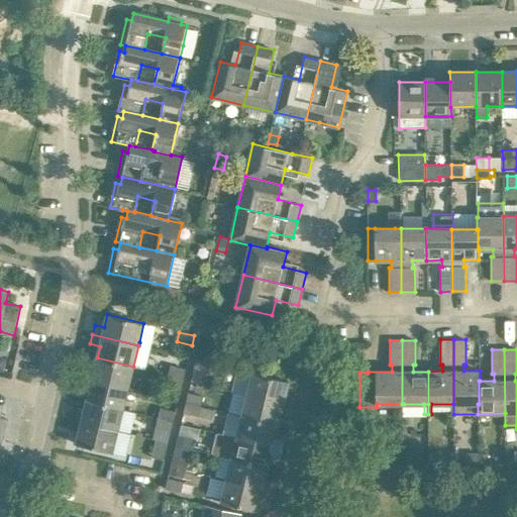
[(128,388),(133,367),(97,357),(94,370),(84,368),(82,377),(128,388)]
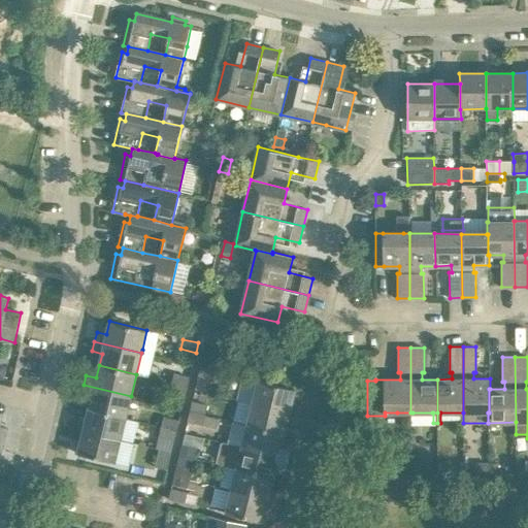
[(216,370),(201,367),(201,366),(198,376),(195,389),(210,392),(216,370)]
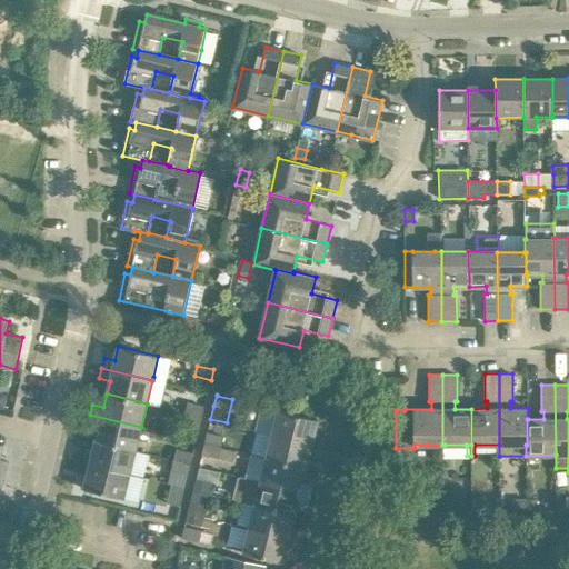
[(186,412),(202,417),(205,407),(188,402),(186,412)]
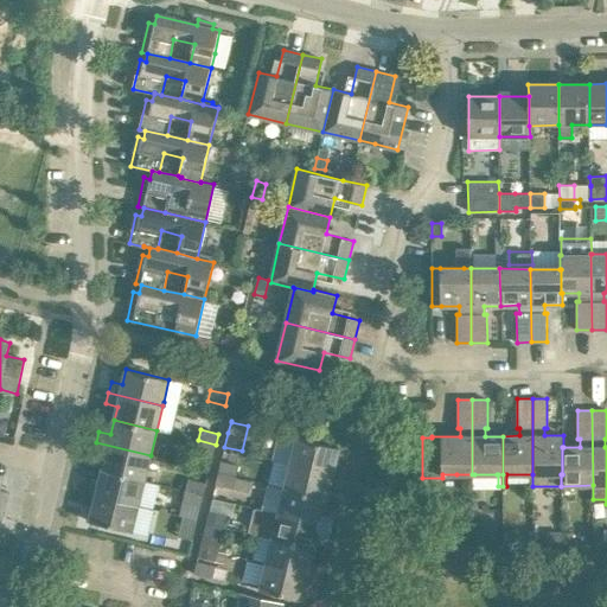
[(291,464),(345,477),(347,466),(336,462),(339,448),(296,438),(291,464)]
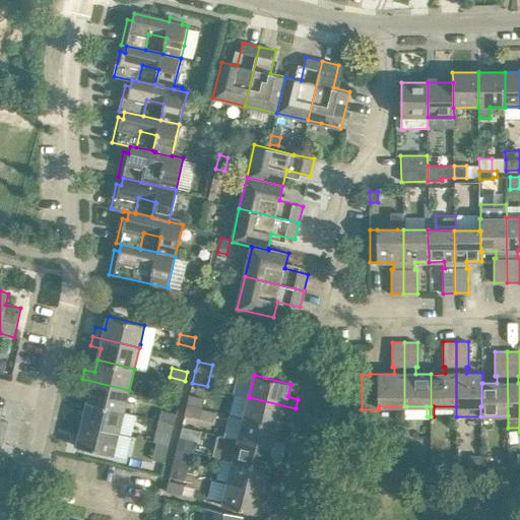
[(182,390),(185,381),(170,377),(168,387),(182,390)]
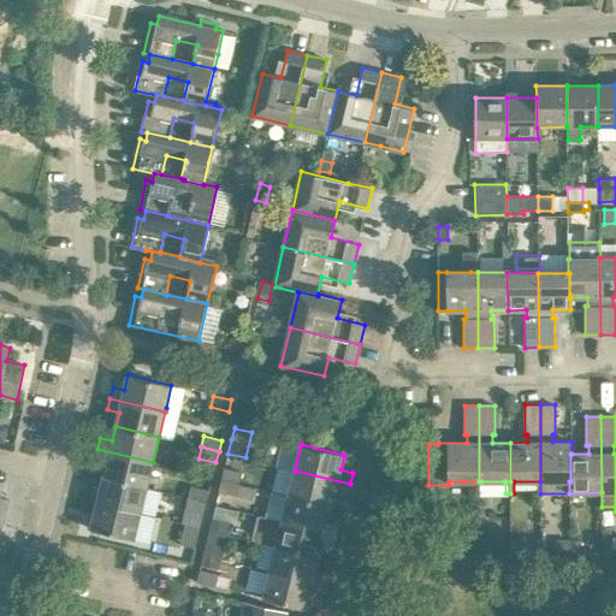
[(147,487),(153,462),(98,449),(95,460),(107,463),(104,477),(147,487)]
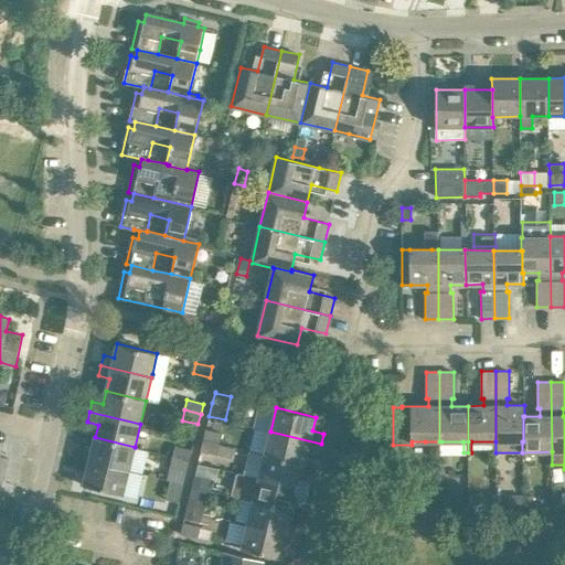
[(203,439),(220,444),(222,434),(205,429),(203,439)]
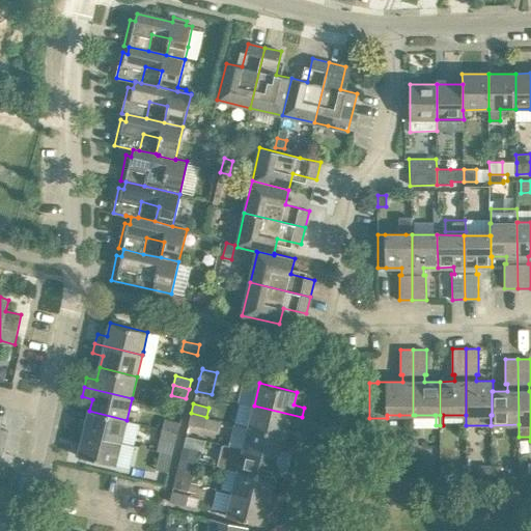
[(299,426),(302,417),(254,406),(249,427),(286,437),(289,424),(299,426)]
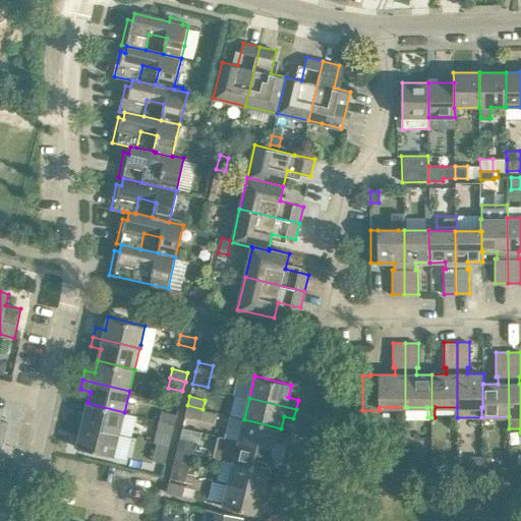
[(119,433),(124,412),(88,403),(84,415),(74,413),(72,422),(119,433)]
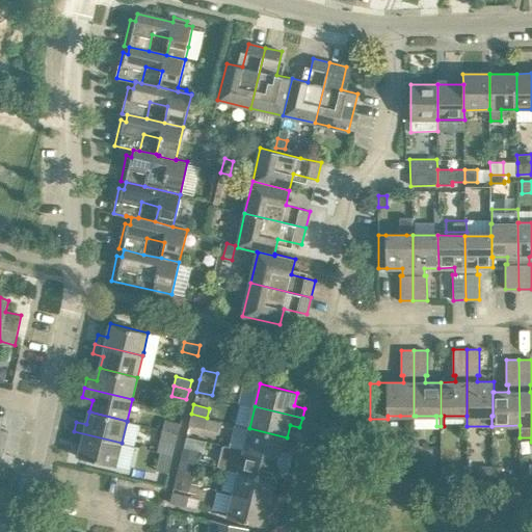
[(205,427),(207,418),(191,414),(189,423),(205,427)]
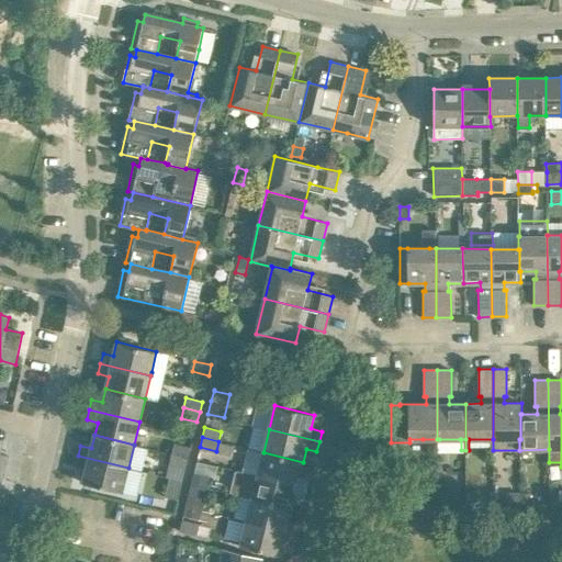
[(172,454),(188,458),(191,448),(175,444),(172,454)]
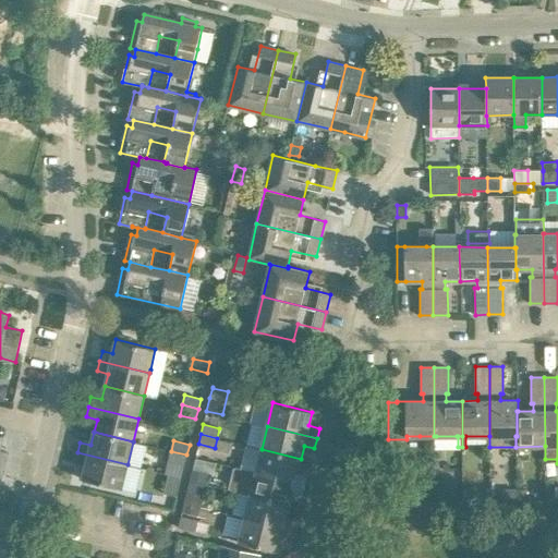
[(298,471),(301,459),(262,449),(256,472),(305,484),(308,474),(298,471)]
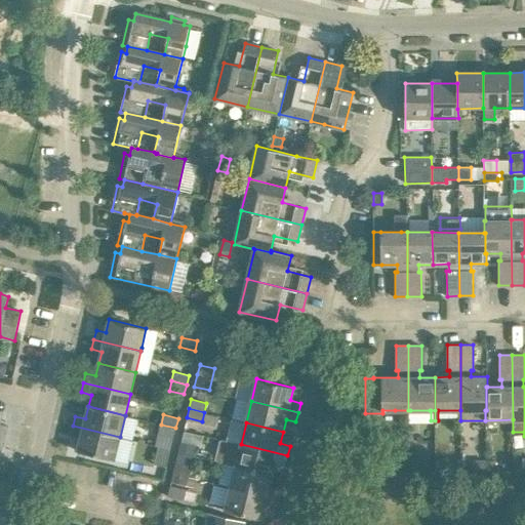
[(161,425),(158,435),(173,438),(175,428),(161,425)]
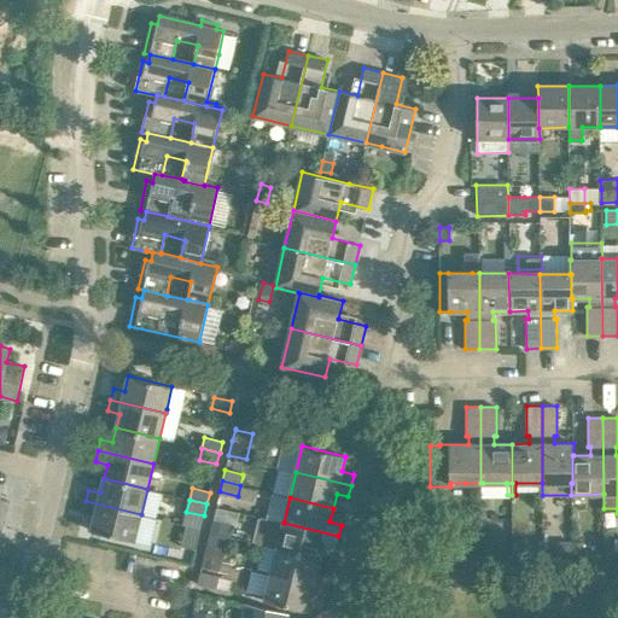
[(134,541),(141,514),(86,501),(83,512),(94,516),(91,530),(134,541)]
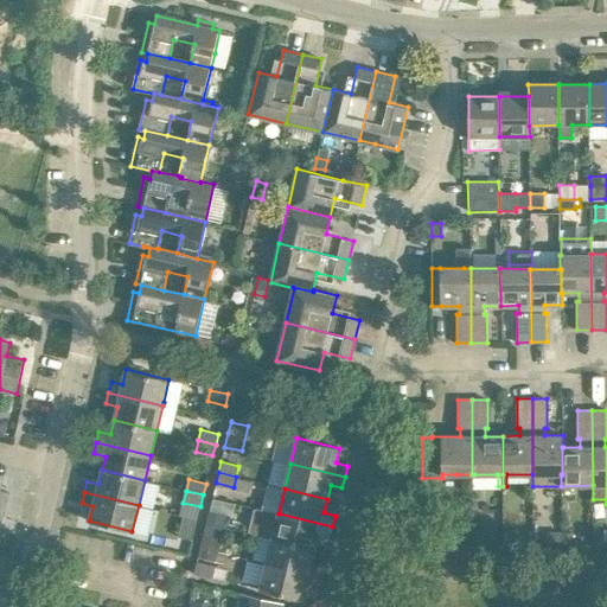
[(332,526),(279,513),(257,509),(251,534),(272,538),(315,549),(318,535),(330,537),(332,526)]
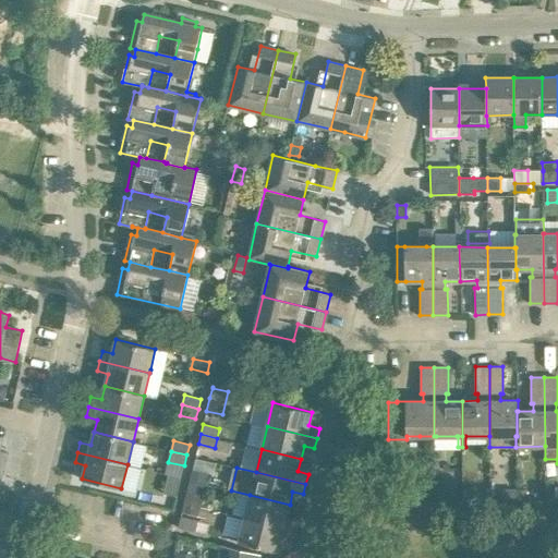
[(208,474),(195,471),(192,470),(190,480),(206,484),(208,474)]
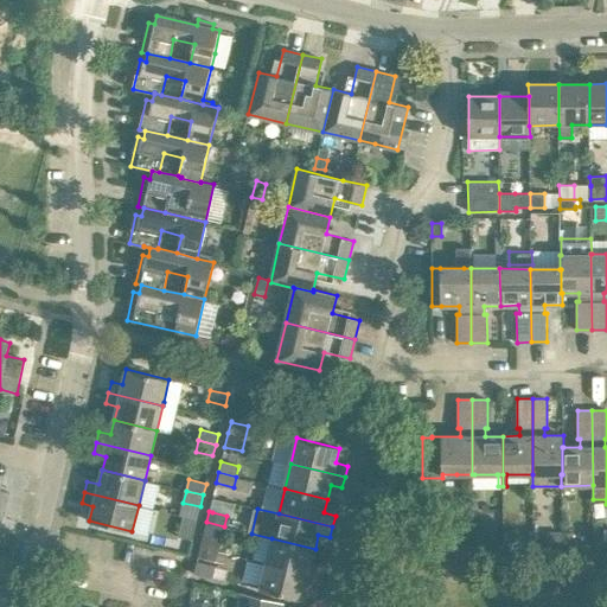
[(183,516),(178,536),(192,540),(193,535),(197,521),(183,516)]
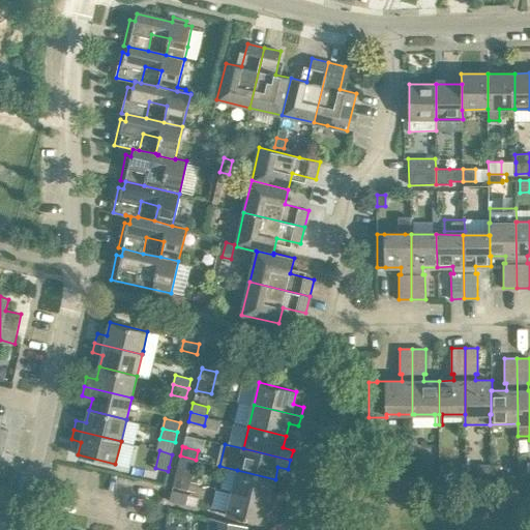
[(194,469),(196,460),(180,455),(178,465),(194,469)]
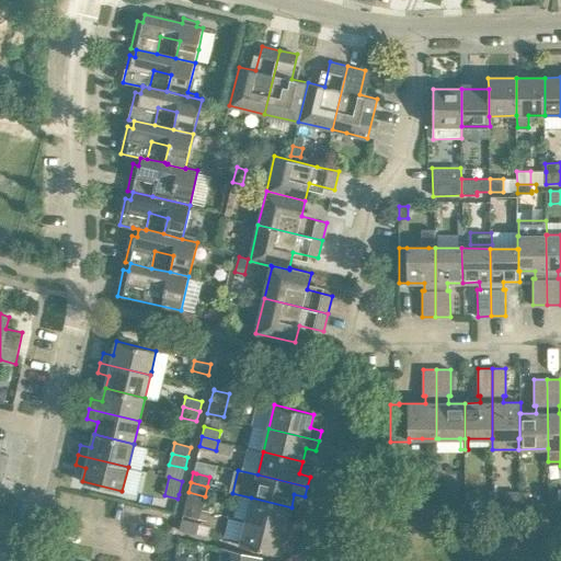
[(530,491),(519,491),(519,505),(530,505),(530,491)]
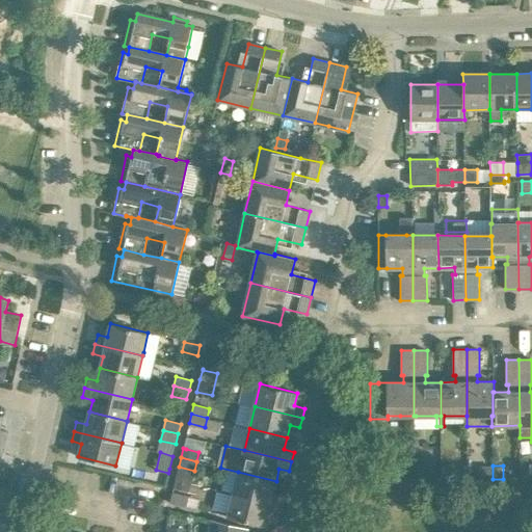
[(273,493),(276,481),(238,472),(233,494),(281,505),(283,496),(273,493)]
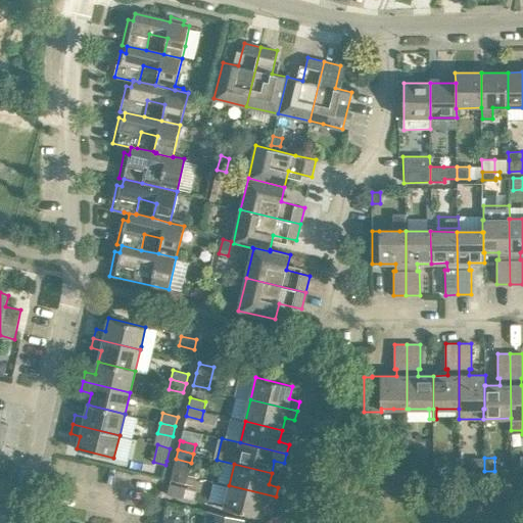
[(175,473),(173,480),(194,485),(195,477),(188,476),(175,473)]
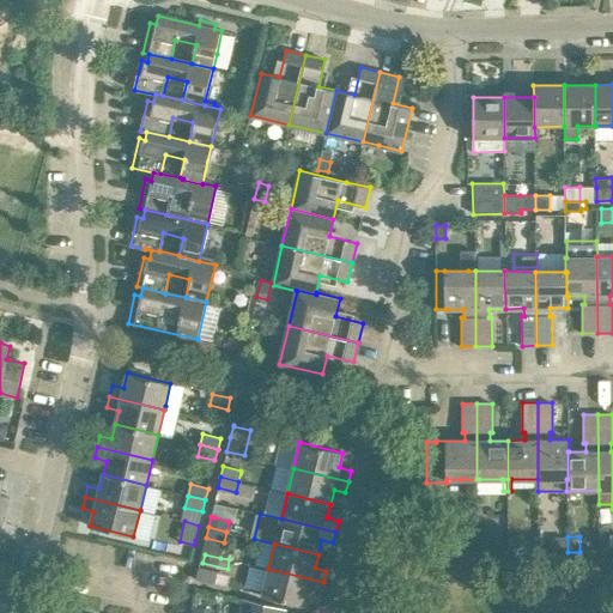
[(217,571),(199,566),(196,578),(213,583),(217,571)]
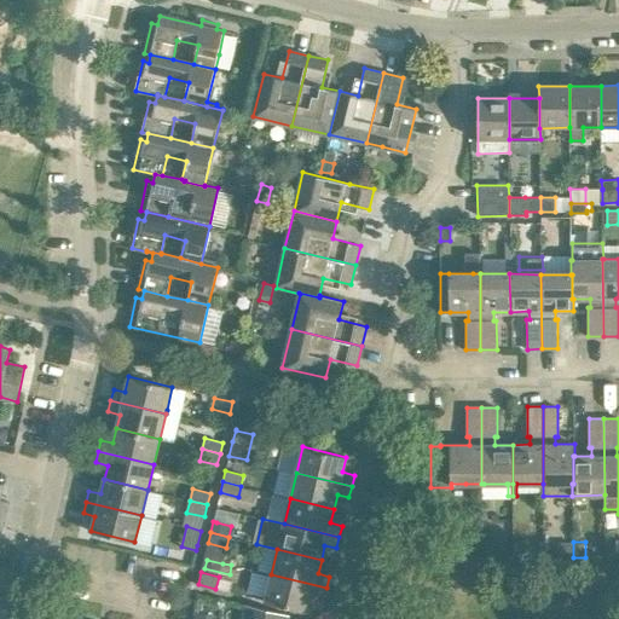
[(324,599),(327,588),(271,574),(265,601),(308,612),(312,596),(324,599)]
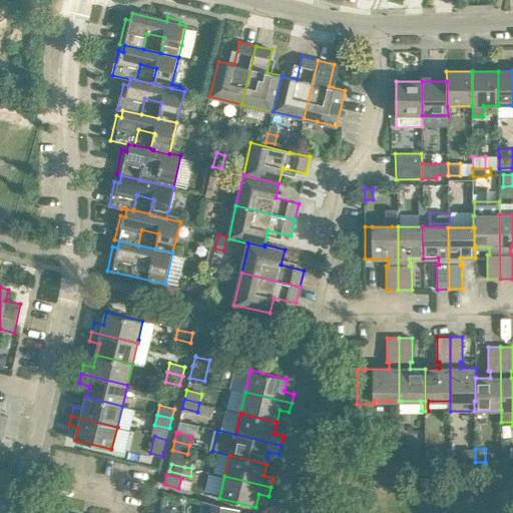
[(239,512),(239,510),(201,500),(201,512),(239,512)]
